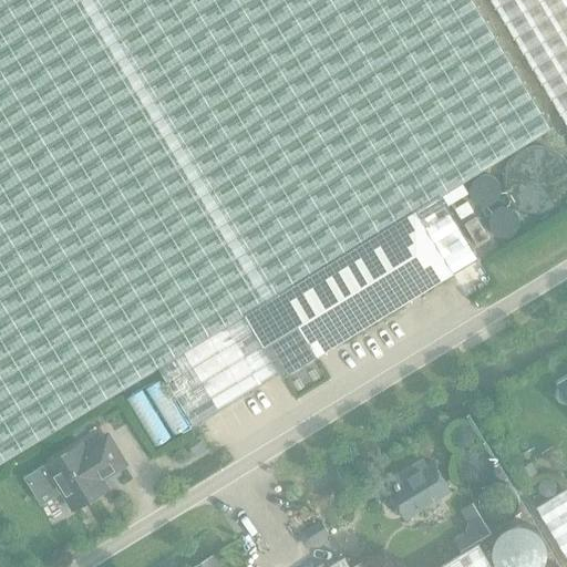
[(0,0),(0,464),(158,368),(416,212),(441,196),(552,129),(473,0),(0,0)]
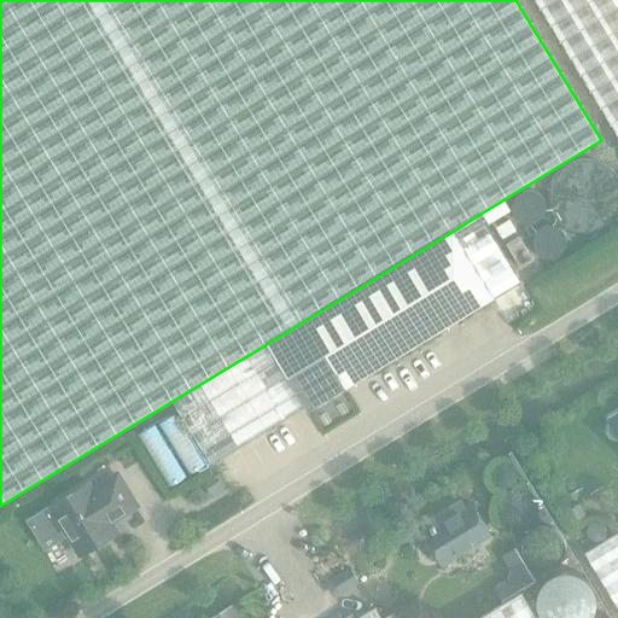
[(617,0),(535,0),(617,135),(617,0)]
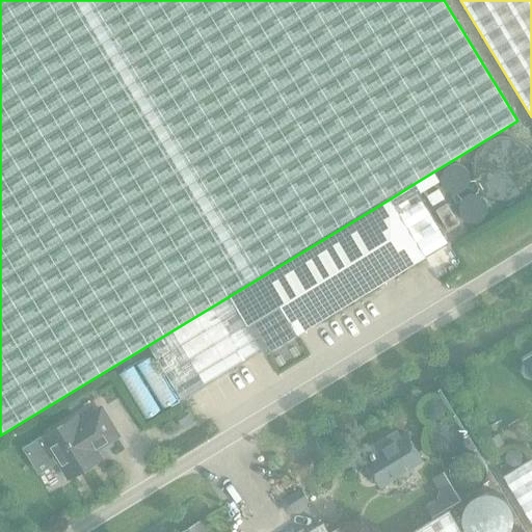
[(482,154),(478,162),(477,173),(478,182),(483,190),(490,197),(499,202),(509,203),(521,201),(529,194),(531,190),(531,152),(527,147),(517,141),(507,140),(498,142),(489,147),(482,154)]
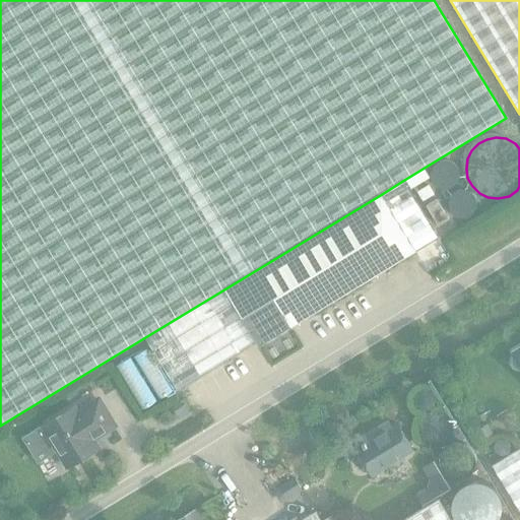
[(445,191),(449,190),(453,188),(456,185),(458,181),(458,176),(457,172),(455,169),(451,166),(447,164),(443,164),(438,166),(435,169),(433,172),(432,177),(432,181),(434,185),(437,188),(441,190),(445,191)]
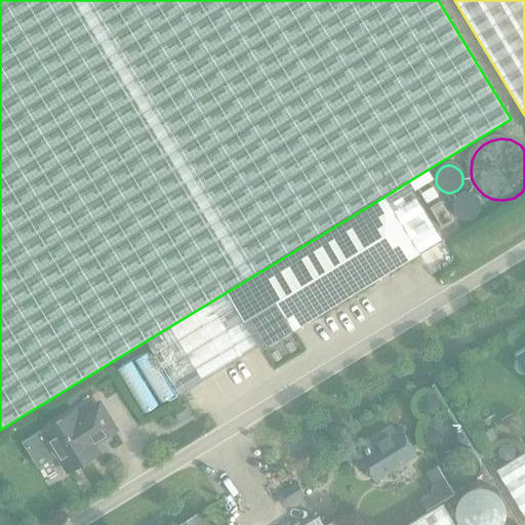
[(442,238),(408,182),(386,196),(147,340),(178,393),(259,345),(261,348),(442,238)]
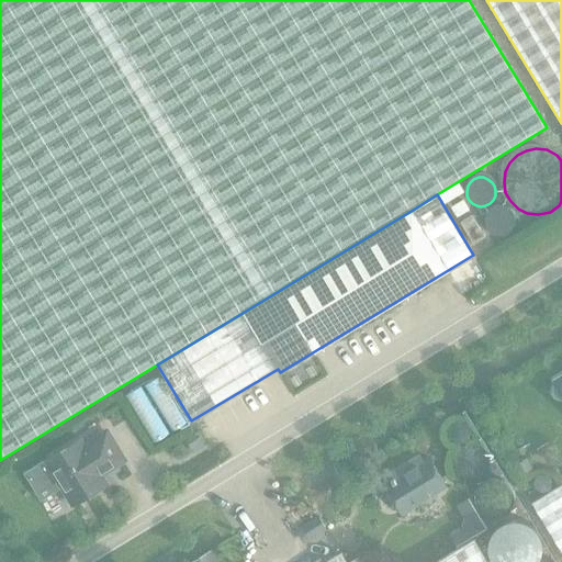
[(452,209),(453,211),(454,211),(457,212),(459,211),(460,210),(461,209),(462,206),(462,205),(461,203),(460,202),(459,201),(457,200),(456,200),(453,201),(452,202),(451,204),(451,205),(451,208),(452,209)]
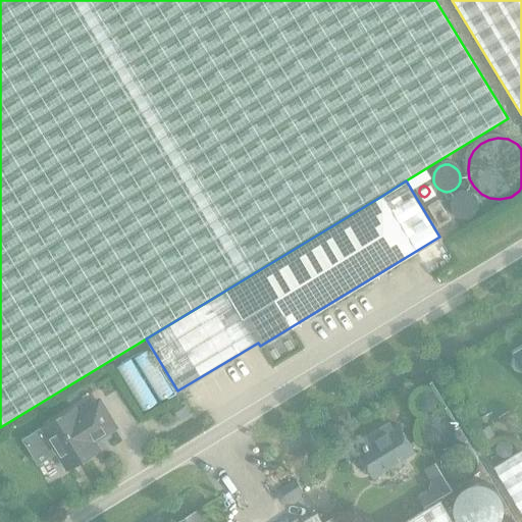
[(459,218),(463,219),(467,219),(471,217),(474,215),(476,211),(477,207),(477,202),(475,198),(472,195),(468,193),(463,193),(459,194),(455,196),(452,200),(451,204),(451,208),(452,212),(455,216),(459,218)]
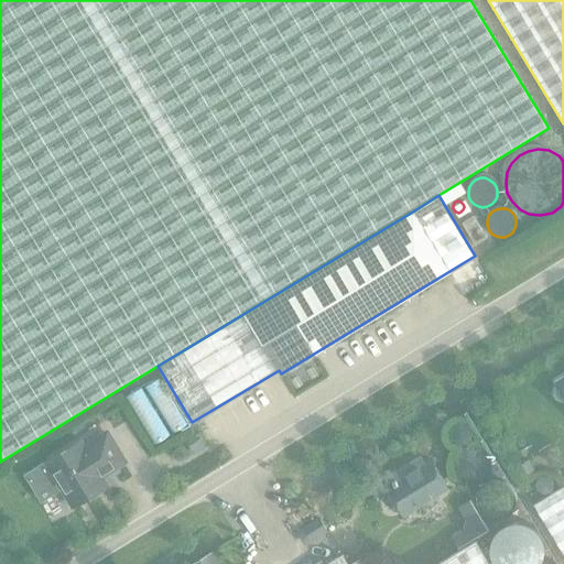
[(476,246),(487,238),(474,216),(463,223),(476,246)]
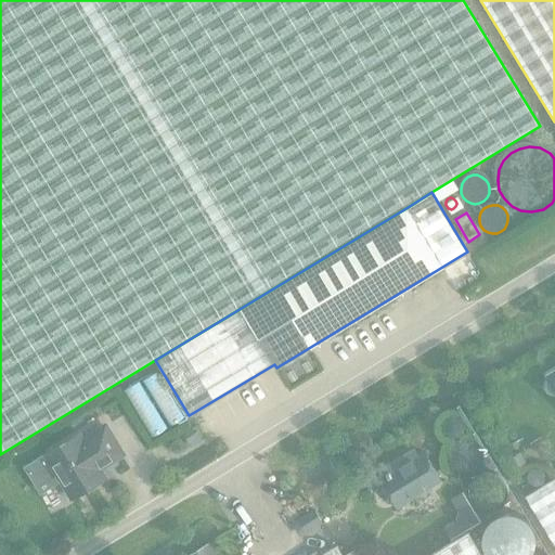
[(152,424),(157,422),(162,418),(164,414),(165,409),(165,403),(162,398),(158,395),(153,392),(147,392),(142,394),(138,396),(136,400),(133,404),(133,410),(134,415),(138,420),(141,422),(146,424),(152,424)]
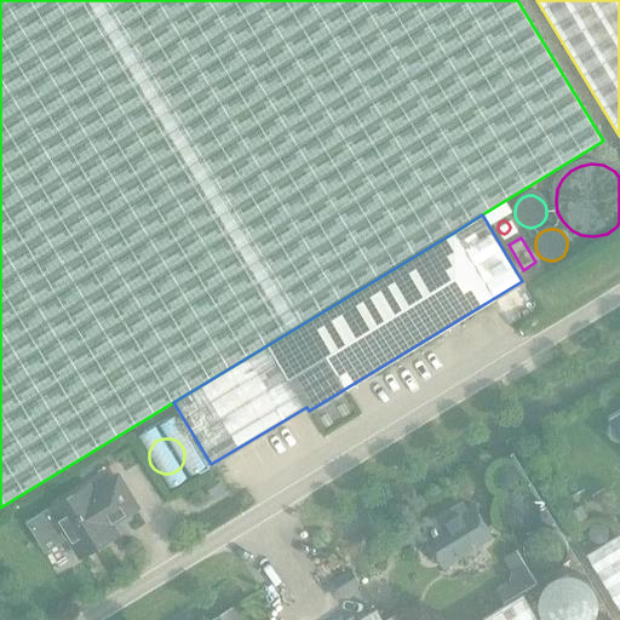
[(52,506),(27,522),(45,552),(72,537),(72,538),(70,543),(75,550),(80,551),(82,556),(115,535),(108,523),(135,506),(118,478),(91,494),(86,487),(53,507),(52,506)]
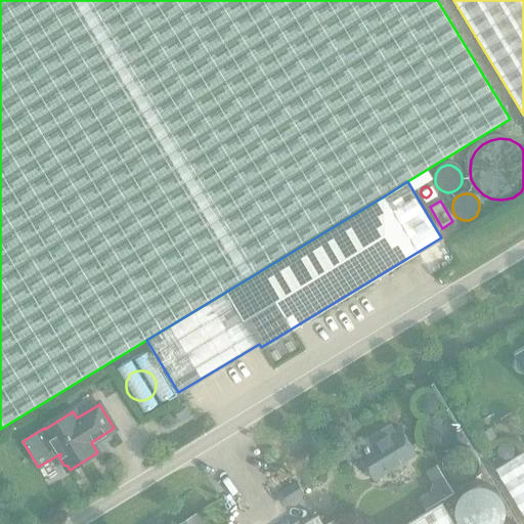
[(376,478),(416,453),(399,427),(386,435),(382,430),(361,443),(364,447),(359,451),(363,457),(360,463),(366,472),(372,472),(376,478)]
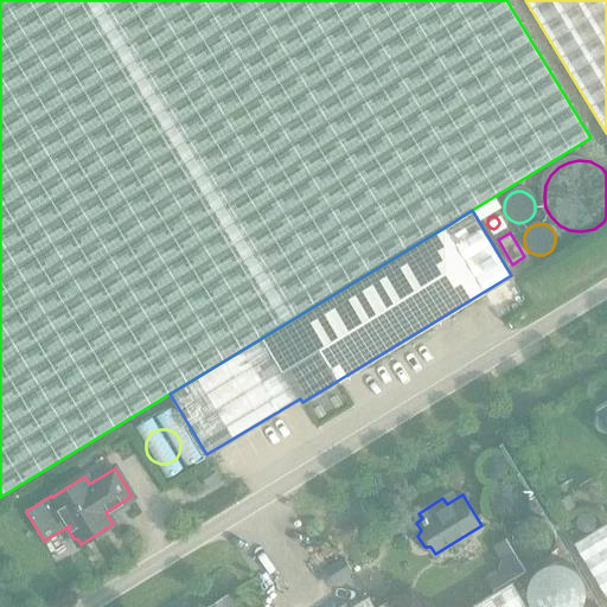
[(606,522),(575,542),(606,595),(606,522)]
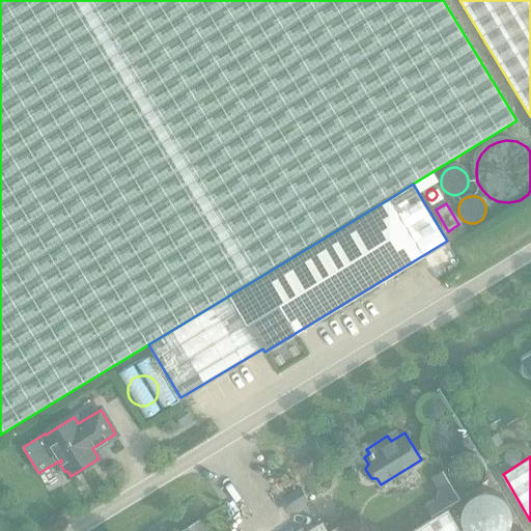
[(281,502),(289,514),(309,501),(301,488),(281,502)]
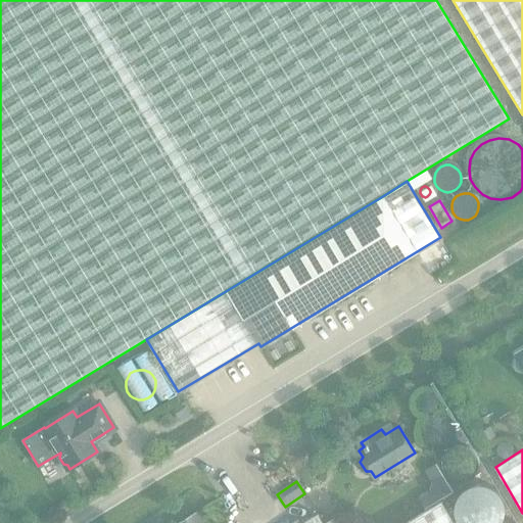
[(453,522),(440,501),(402,522),(453,522)]
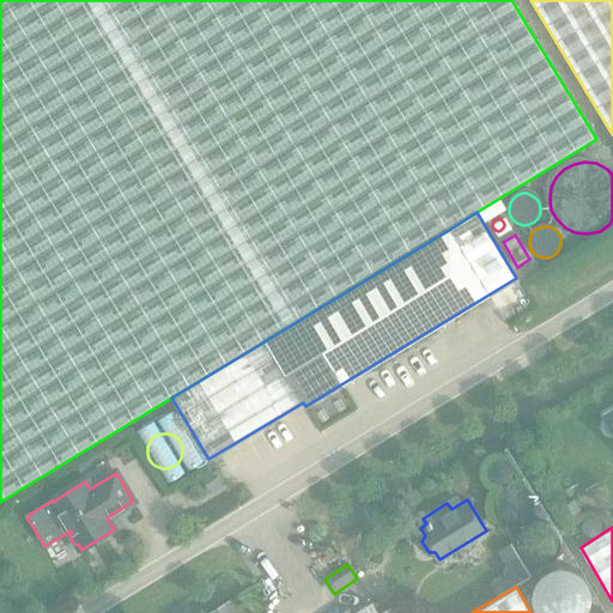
[(402,612),(395,600),(377,611),(370,600),(347,612),(402,612)]
